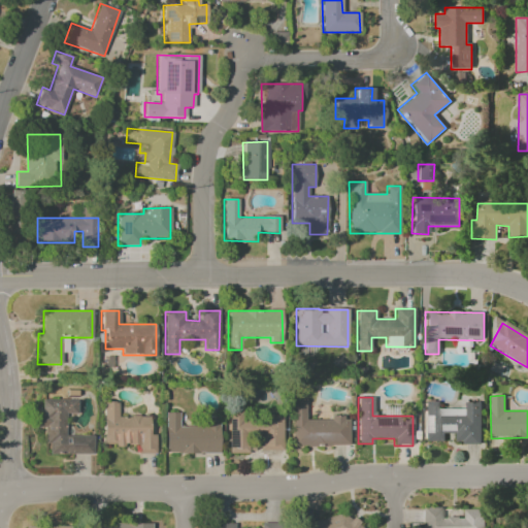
[(93,455),(93,436),(64,436),(65,414),(77,414),(77,399),(40,399),(40,428),(44,428),(44,444),(48,446),(48,454),(93,455)]
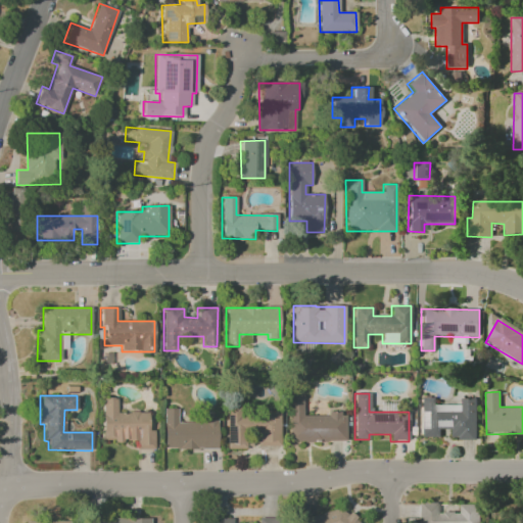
[(289,441),(345,441),(345,415),(302,414),(302,395),(289,395),(289,441)]
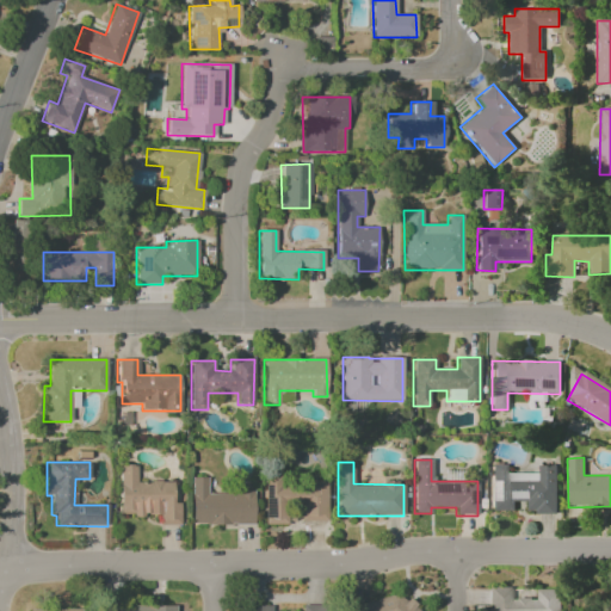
[(556,513),(556,466),(538,466),(538,474),(507,474),(507,464),(491,464),(491,511),(513,511),(513,501),(526,501),(526,513),(556,513)]
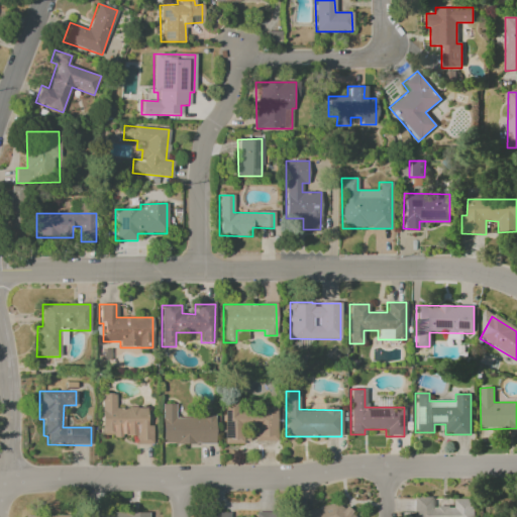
[(101,436),(134,436),(134,444),(150,444),(151,408),(115,407),(116,394),(102,394),(101,436)]
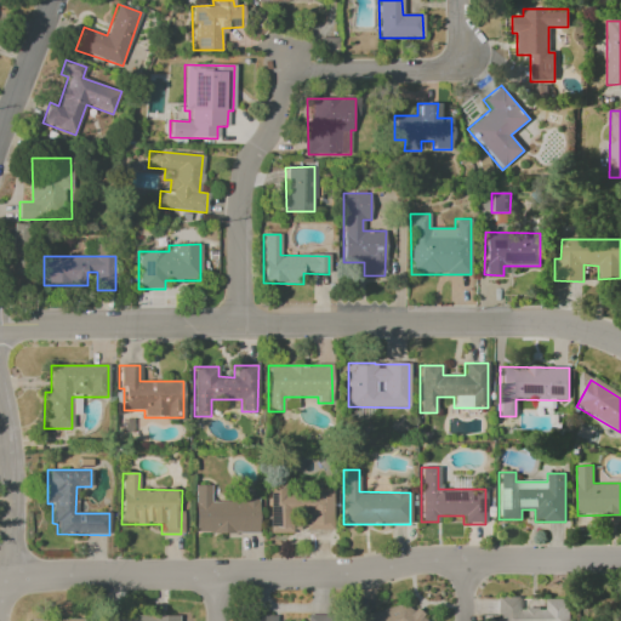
[(211,485),(195,485),(194,534),(257,534),(258,501),(211,501),(211,485)]
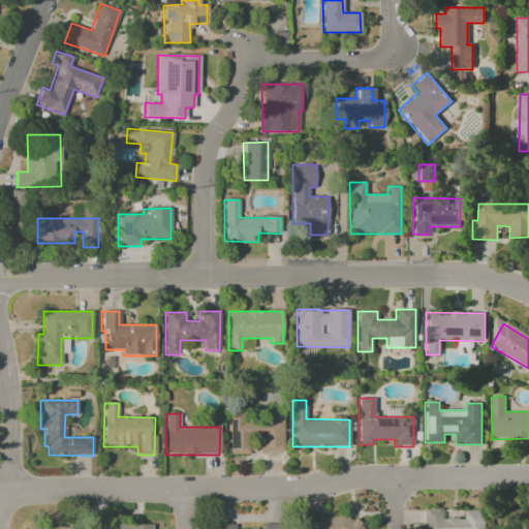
[(229,455),(248,455),(249,437),(260,437),(260,452),(284,452),(284,416),(268,416),(268,418),(229,418),(229,455)]
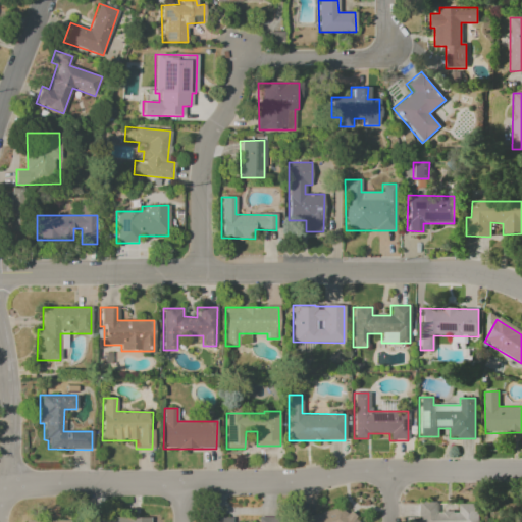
[(478,521),(478,504),(458,504),(459,511),(436,512),(435,502),(416,502),(416,521),(478,521)]
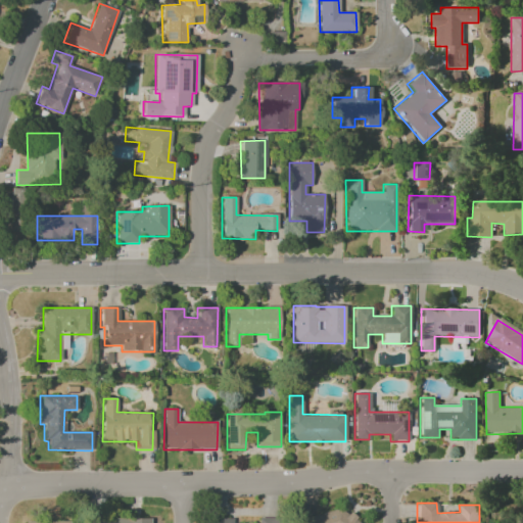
[(358,522),(359,522),(357,522),(352,507),(297,521),(297,522),(358,522)]
